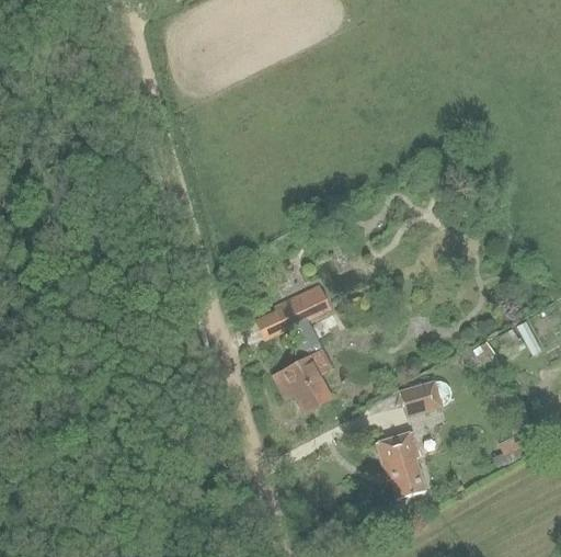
[(320,283),(251,316),(263,342),(332,309),(320,283)]
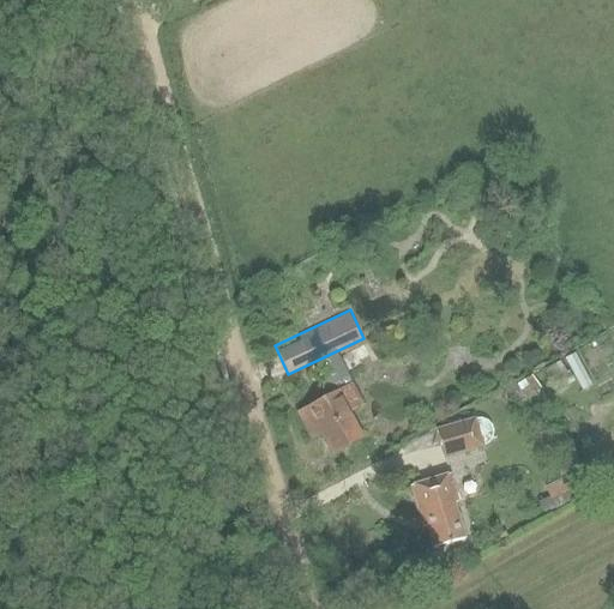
[(353,383),(295,410),(308,439),(323,433),(331,452),(365,436),(353,410),(363,405),(353,383)]
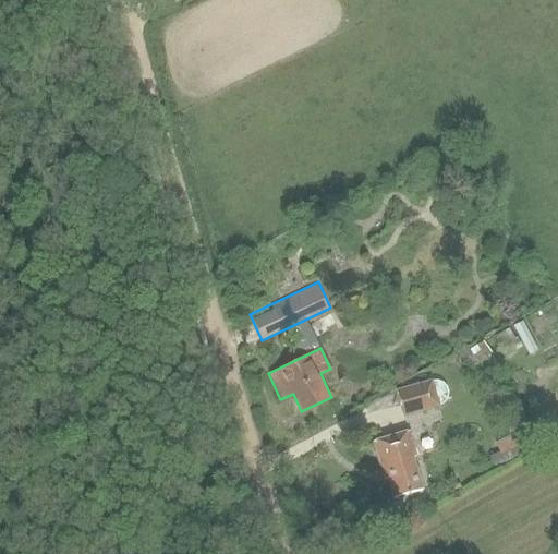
[(443,380),(437,377),(396,389),(403,413),(443,402),(446,400),(449,396),(449,390),(448,384),(443,380)]
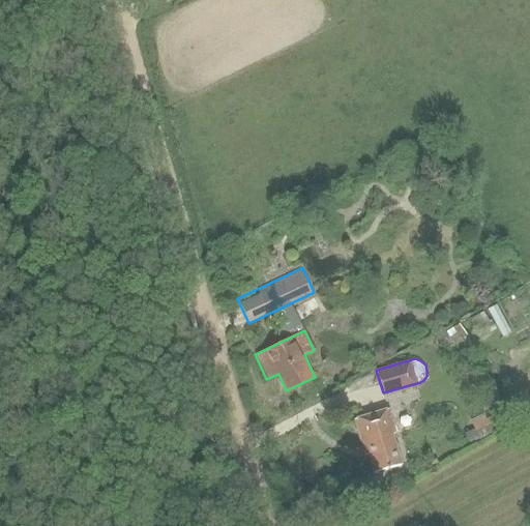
[(470,420),(473,428),(464,432),(470,443),(513,420),(504,403),(490,410),(492,413),(486,417),(483,414),(470,420)]
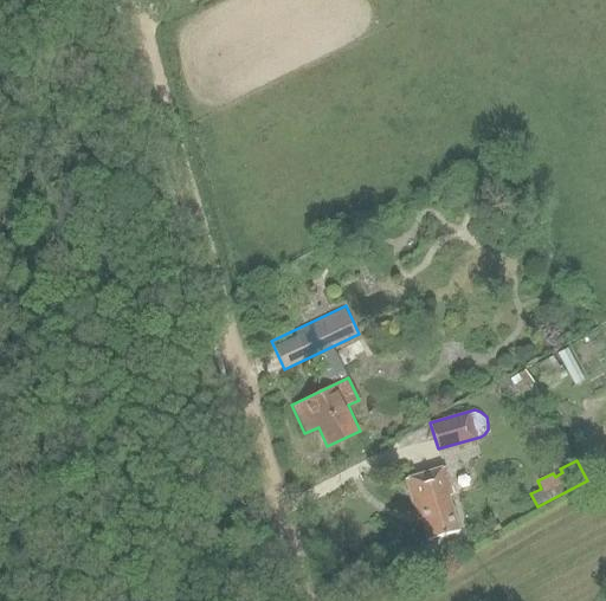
[(445,469),(406,478),(413,509),(420,508),(429,541),(458,530),(449,496),(452,495),(445,469)]
